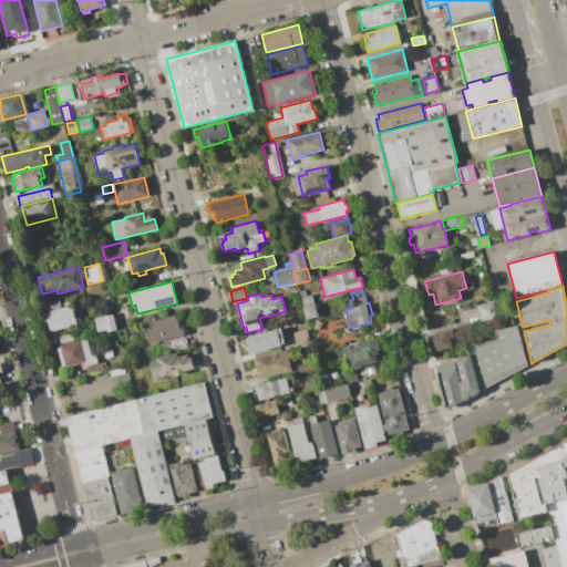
[(109,296),(113,310),(98,313),(94,299),(109,296)]
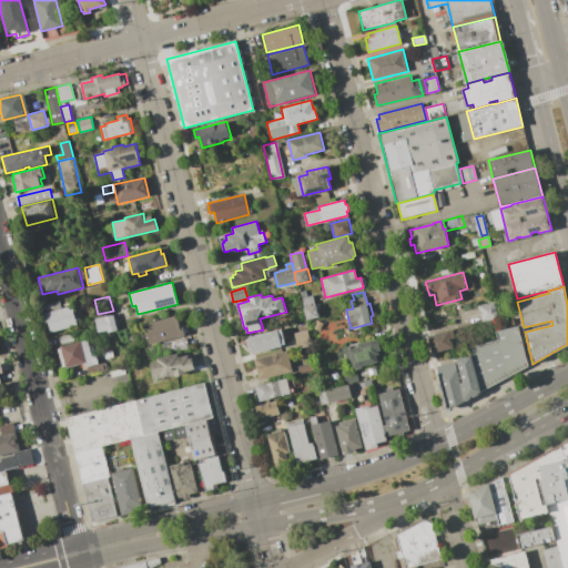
[(47,313),(44,304),(59,300),(61,308),(47,313)]
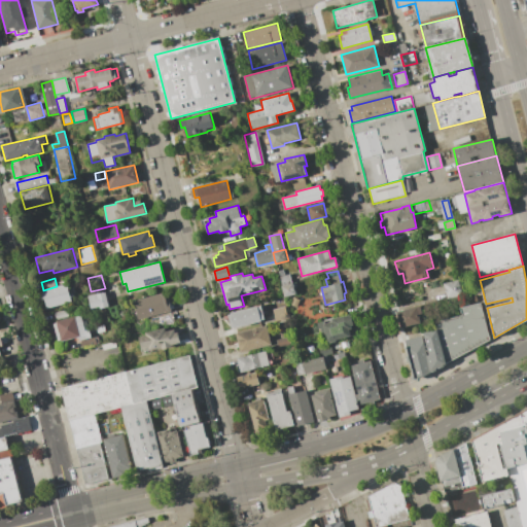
[(458,279),(462,295),(447,299),(443,283),(458,279)]
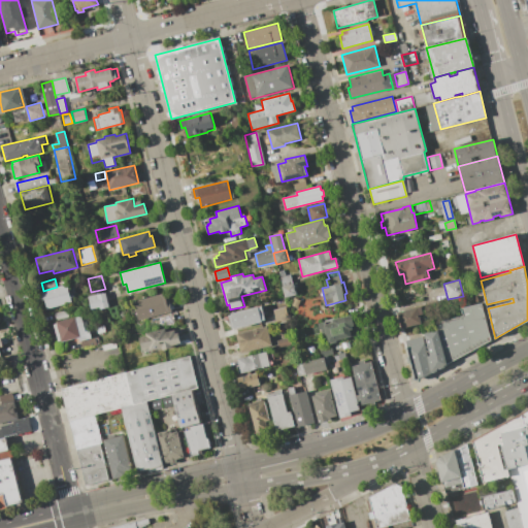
[(71,302),(45,308),(41,291),(43,291),(57,287),(67,285),(71,302)]
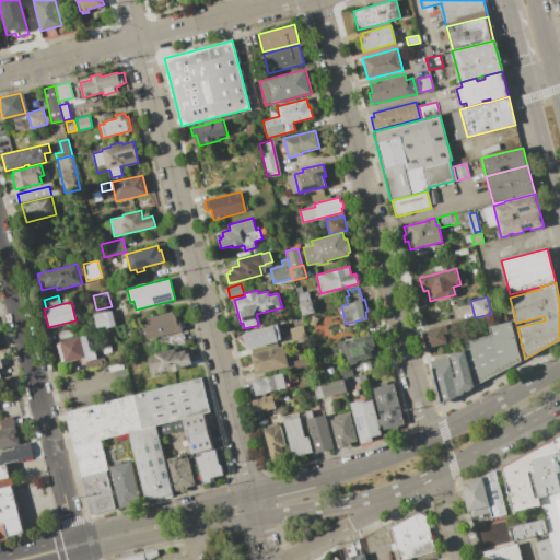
[(112,310),(116,326),(105,328),(105,326),(96,328),(92,315),(112,310)]
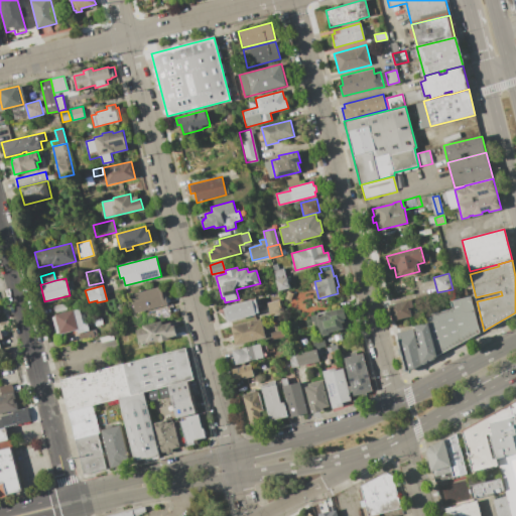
[(131,294),(161,287),(163,295),(166,294),(168,304),(135,312),(131,294)]
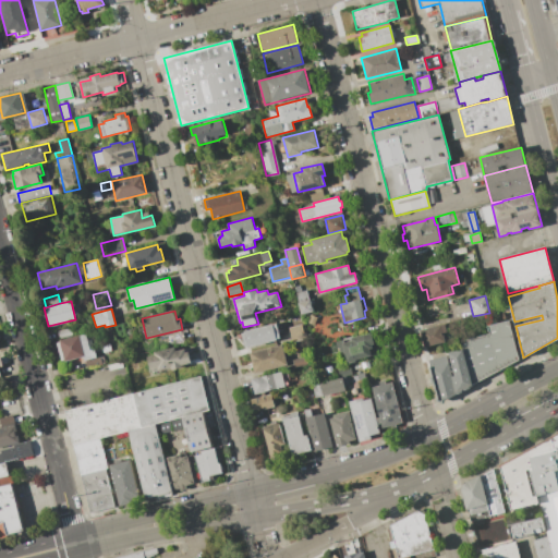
[(461,341),(489,334),(487,326),(509,320),(519,360),(473,385),(463,349),(461,341)]
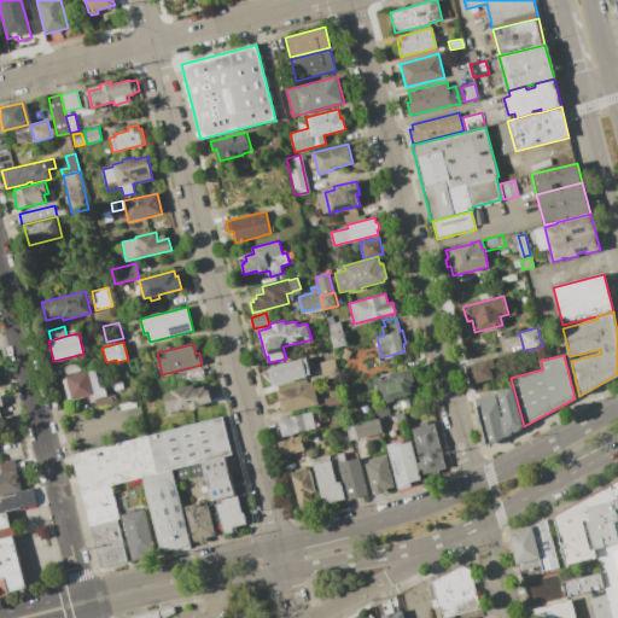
[(270,367),(303,359),(307,377),(275,385),(270,367)]
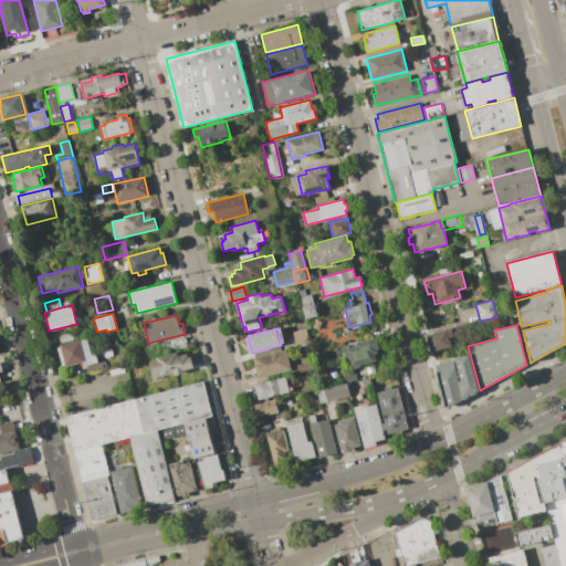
[(428,353),(452,346),(450,338),(454,337),(452,328),(423,336),(428,353)]
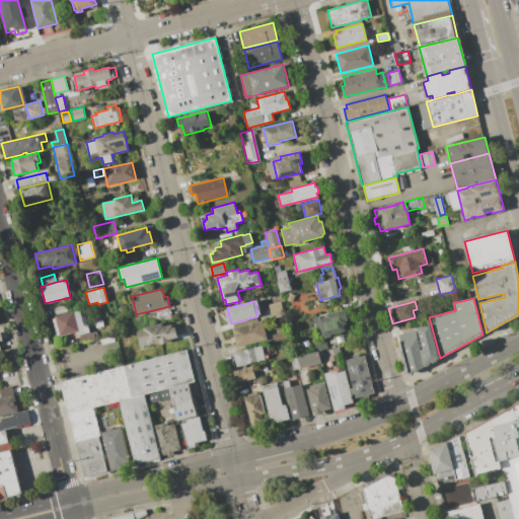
[(56,316),(54,308),(65,305),(67,313),(56,316)]
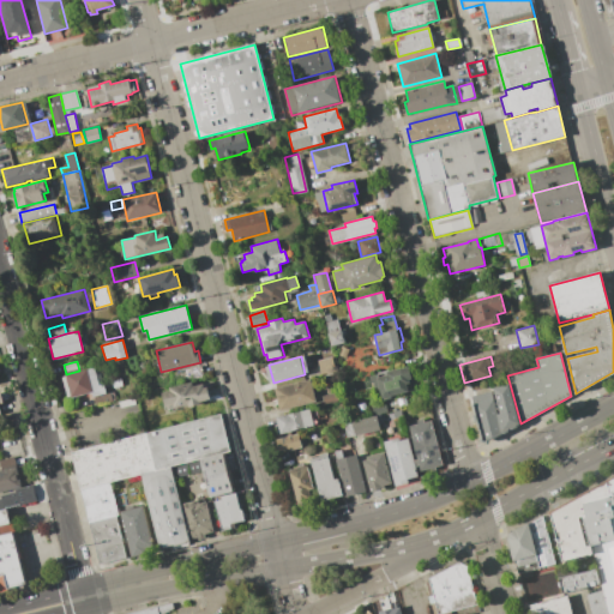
[(410,366),(414,381),(407,384),(409,391),(392,396),(393,398),(381,401),(379,389),(374,390),(373,384),(372,384),(369,377),(378,374),(379,377),(387,375),(386,372),(410,366)]
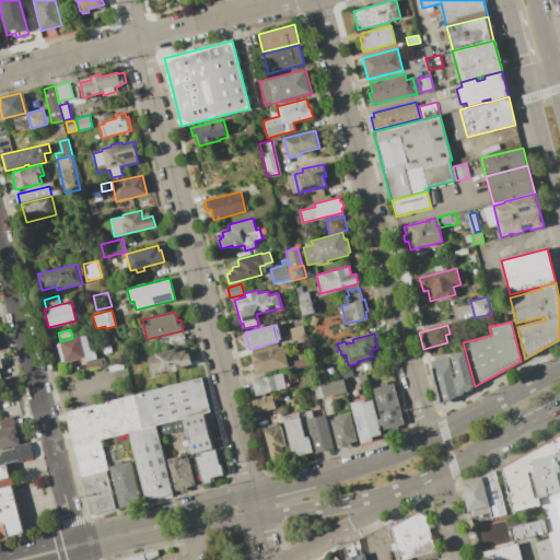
[(80,336),(80,337),(86,336),(92,359),(85,361),(84,358),(66,363),(65,361),(61,362),(57,345),(60,343),(60,341),(72,338),(80,336)]
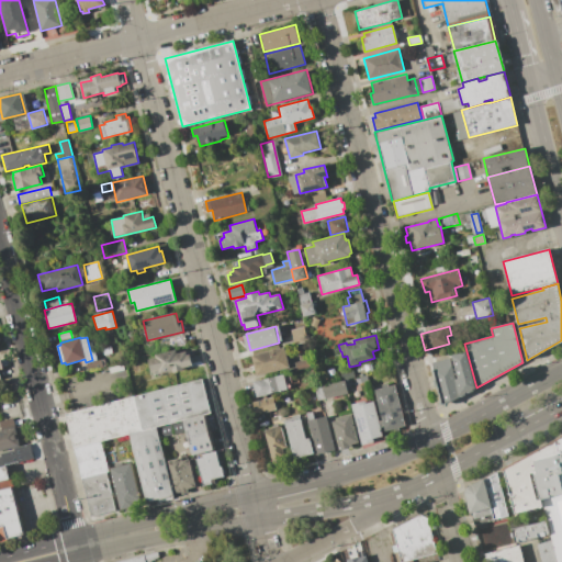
[(284,347),(287,357),(289,357),(291,368),(257,377),(251,356),(284,347)]
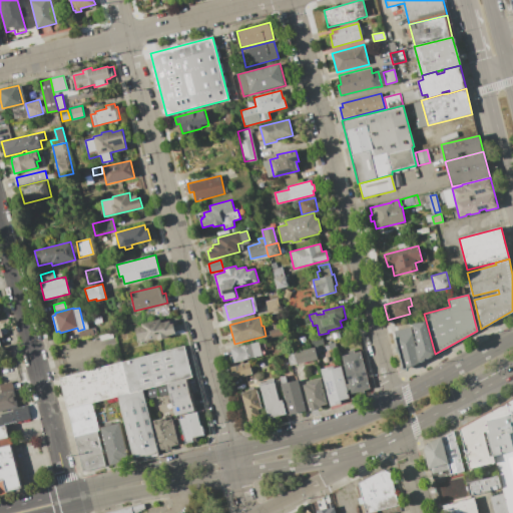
[(136,329),(142,327),(141,324),(161,320),(161,322),(169,320),(170,324),(174,323),(177,333),(167,336),(167,338),(157,340),(157,338),(139,343),(136,329)]
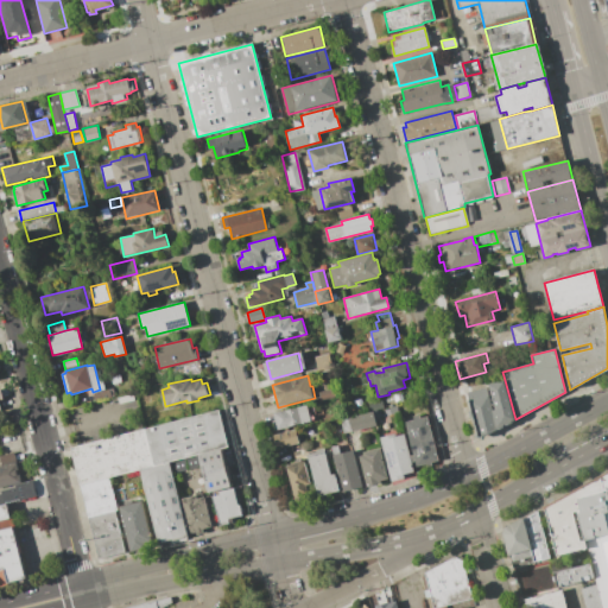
[(515,419),(479,437),(467,390),(505,380),(515,419)]
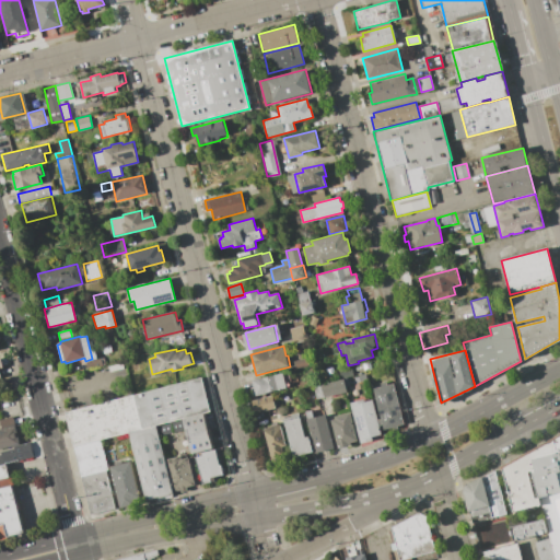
[(100,358),(102,365),(88,370),(85,361),(100,358)]
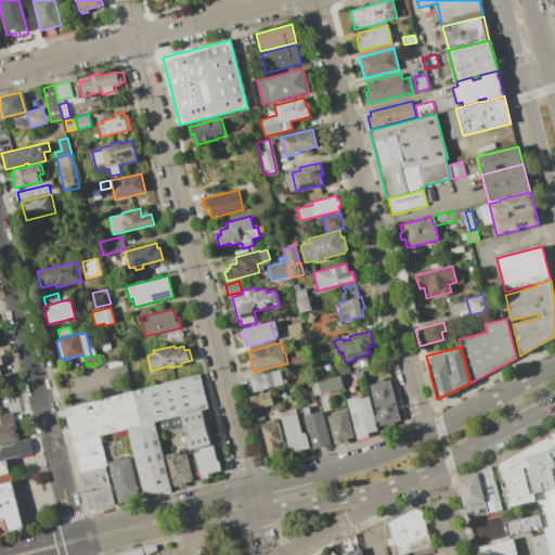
[(305,355),(307,363),(293,366),(289,358),(305,355)]
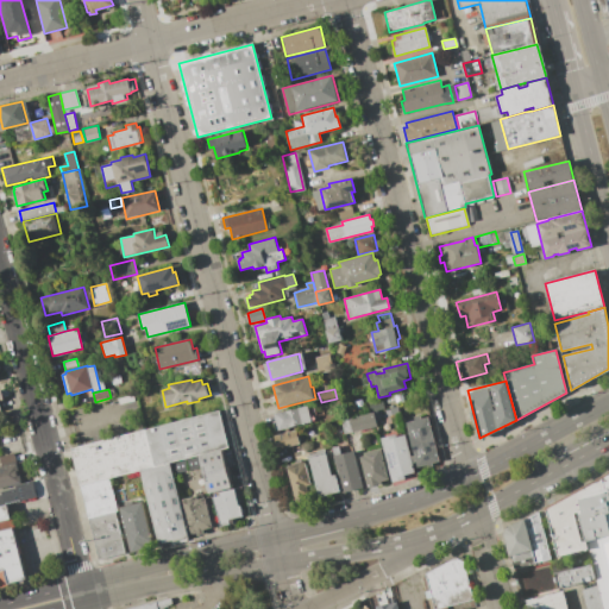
[(307,406),(311,422),(277,431),(274,414),(307,406)]
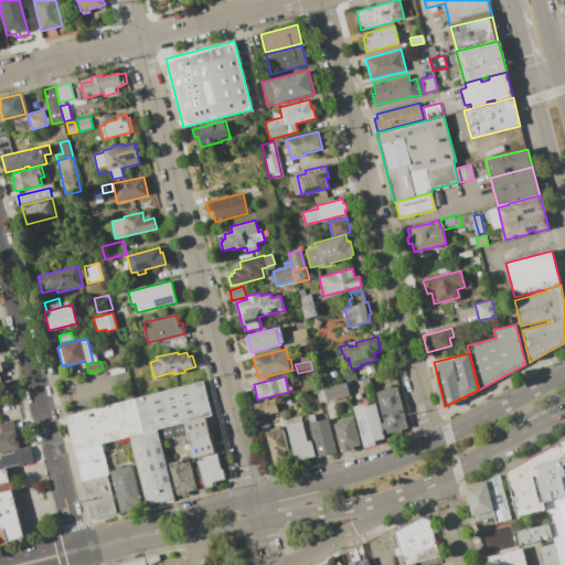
[(147,507),(174,499),(158,429),(184,423),(193,458),(216,451),(208,417),(213,415),(204,381),(65,417),(74,450),(92,519),(117,513),(107,475),(109,473),(102,444),(129,437),(147,507)]
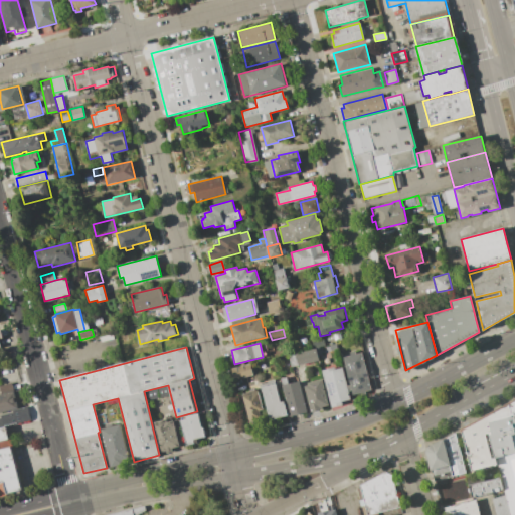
[(316,348),(319,360),(298,365),(295,354),(316,348)]
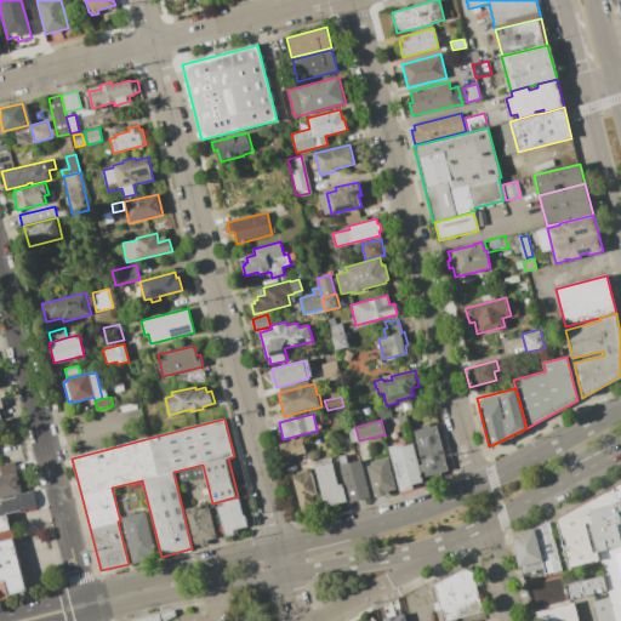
[(414,431),(436,425),(448,469),(425,476),(414,431)]
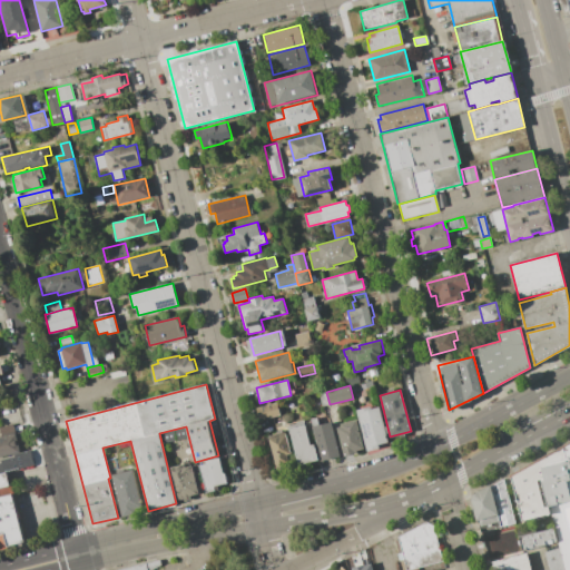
[(330,404),(322,406),(318,393),(326,392),(330,404)]
